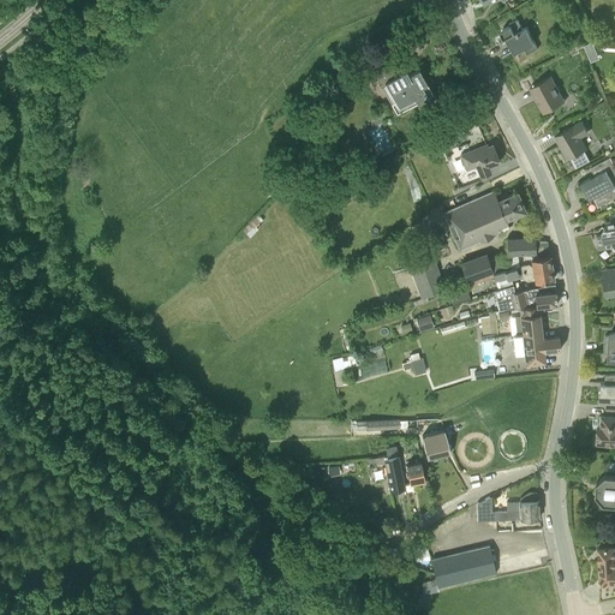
[(523,29),(518,19),(509,23),(511,25),(501,30),(505,37),(507,36),(515,53),(524,48),(527,54),(538,48),(527,27),(523,29)]
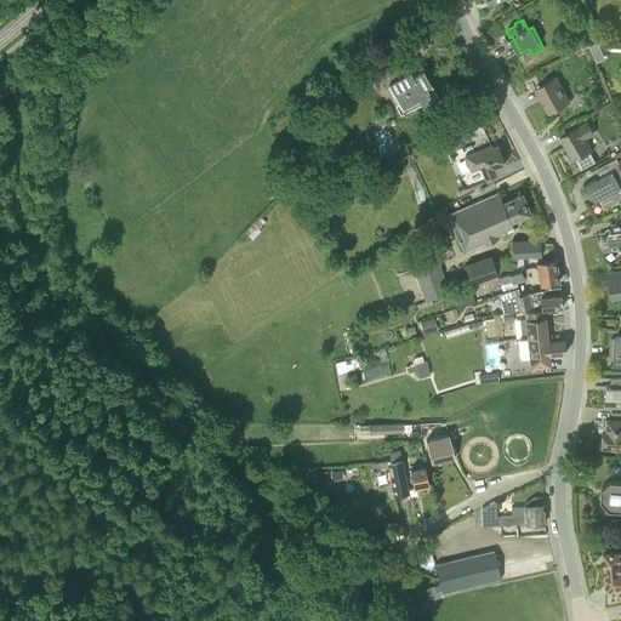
[(598,52),(600,46),(599,40),(588,44),(592,55),(598,52)]
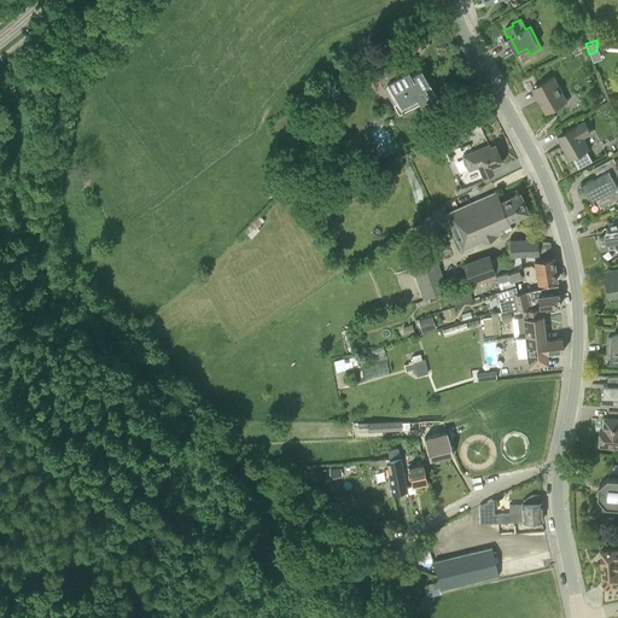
[(410,74),(402,58),(375,73),(383,86),(386,83),(400,108),(417,98),(421,108),(438,99),(424,74),(421,68),(410,74)]
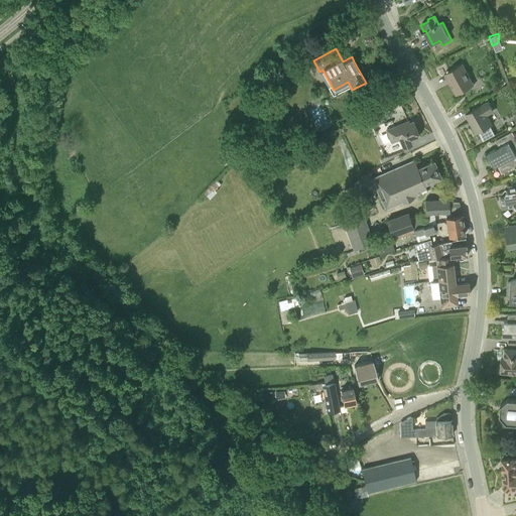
[(450,83),(457,95),(474,85),(463,63),(445,73),(450,83)]
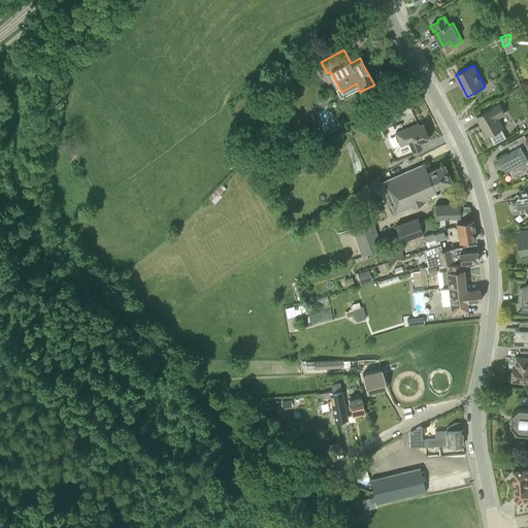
[(490,135),(494,143),(505,137),(501,129),(503,128),(493,107),(476,117),(488,136),(490,135)]
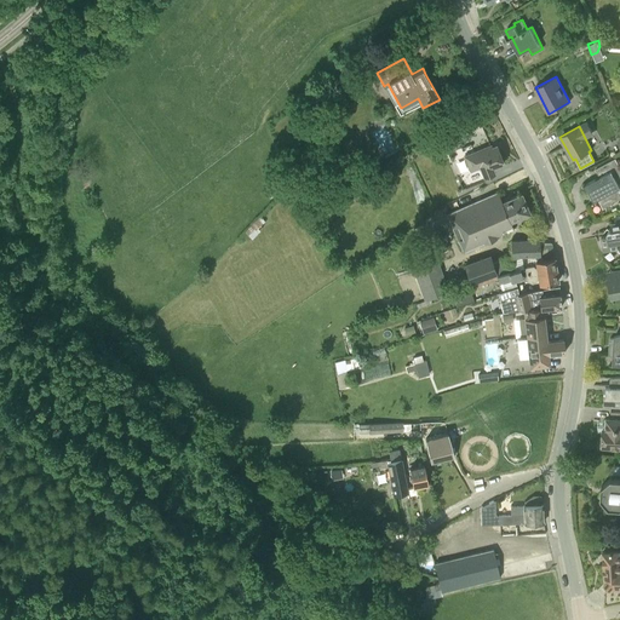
[(465,128),(452,135),(455,143),(469,137),(465,128)]
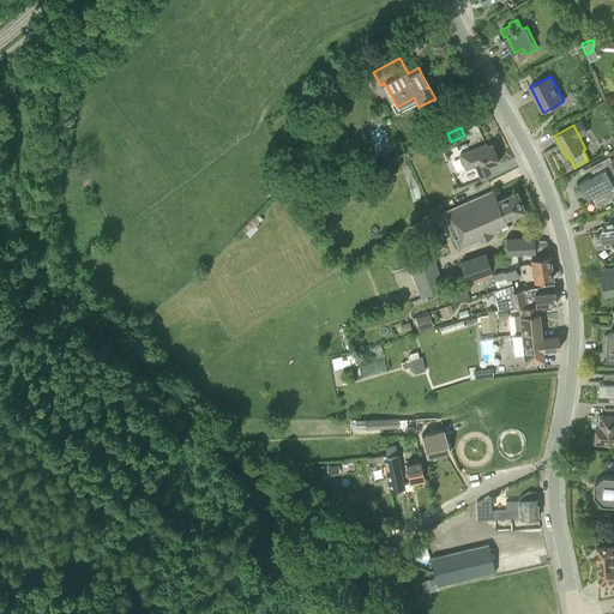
[(405,152),(409,158),(417,155),(426,150),(422,144),(414,149),(405,152)]
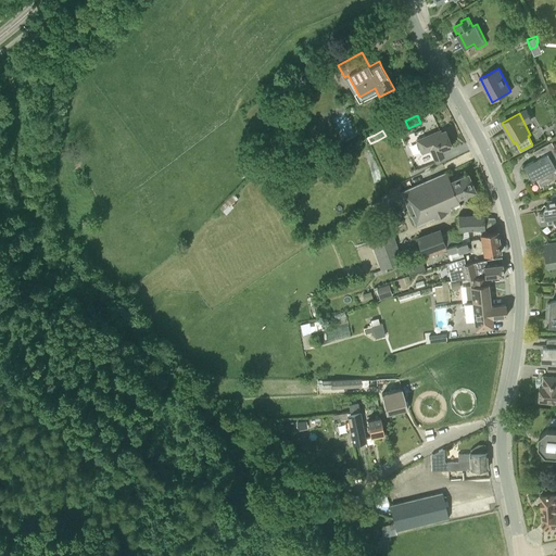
[(441,131),(440,130),(416,140),(422,153),(431,150),(434,159),(443,154),(442,150),(452,146),(445,130),(441,131)]
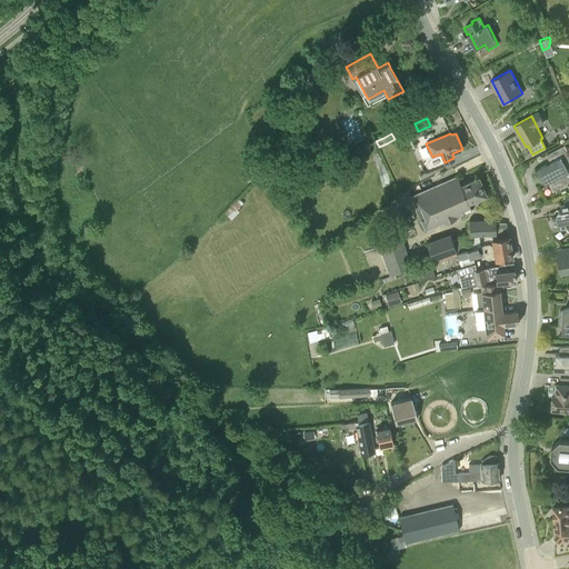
[(546,185),(549,182),(553,190),(568,182),(563,175),(568,171),(566,163),(568,161),(568,152),(565,146),(560,148),(547,156),(550,162),(538,169),(546,185)]
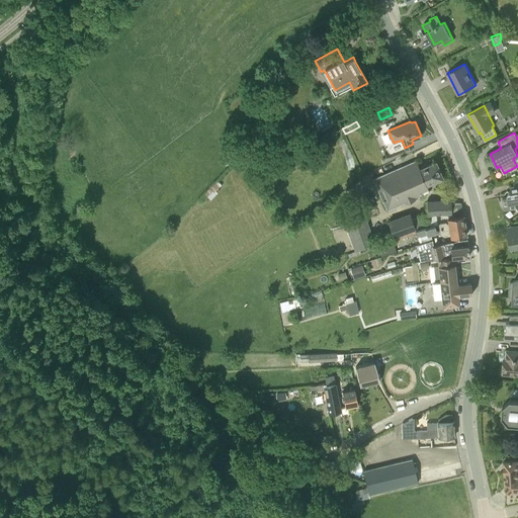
[(420,168),(417,161),(375,178),(387,208),(430,191),(427,184),(442,177),(436,161),(420,168)]
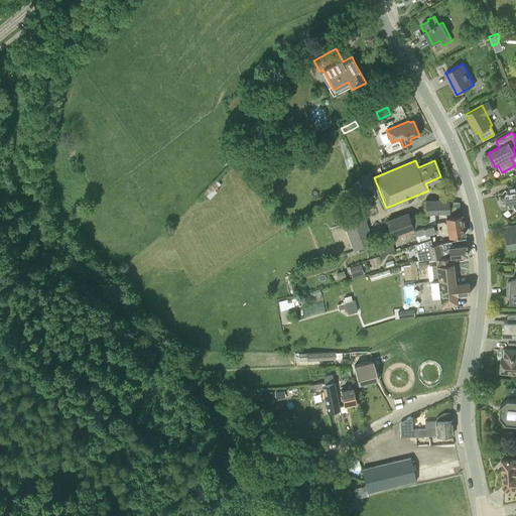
[(515,184),(508,186),(509,191),(507,191),(506,194),(506,196),(501,197),(503,209),(515,207),(515,184)]
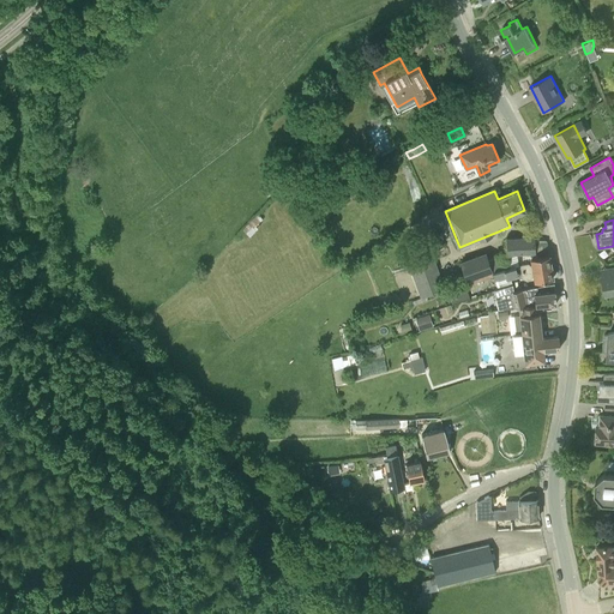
[(510,252),(530,252),(535,252),(535,240),(535,239),(509,239),(510,252)]
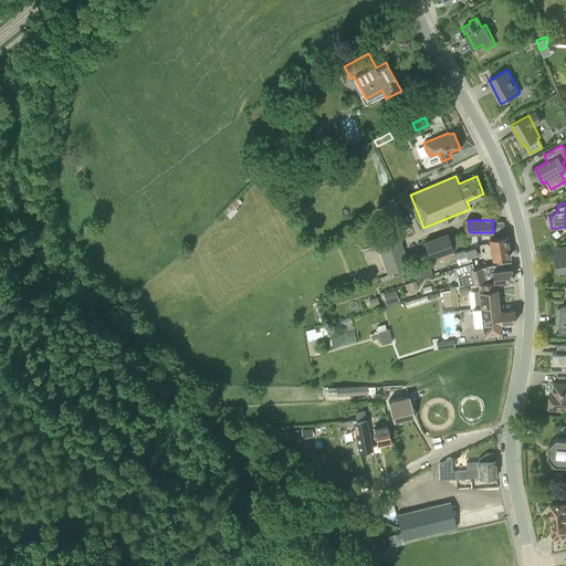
[(493,232),(489,232),(490,243),(488,243),(488,242),(478,243),(475,244),(478,250),(509,245),(506,234),(503,221),(493,221),(493,232)]
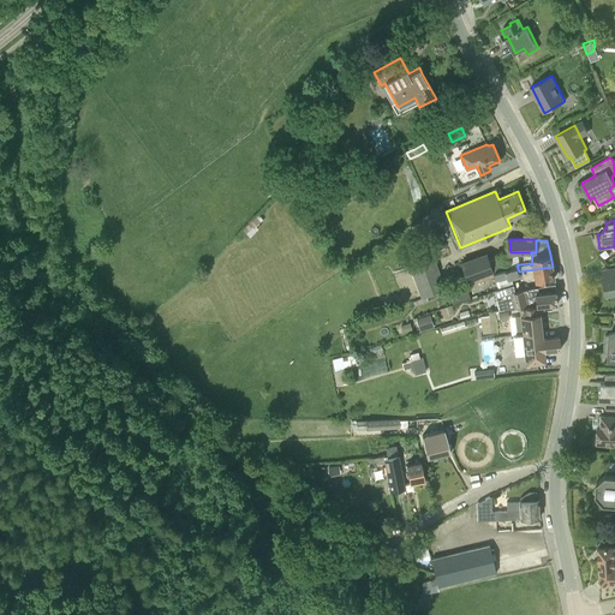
[(488,254),(461,263),(466,280),(493,270),(488,254)]
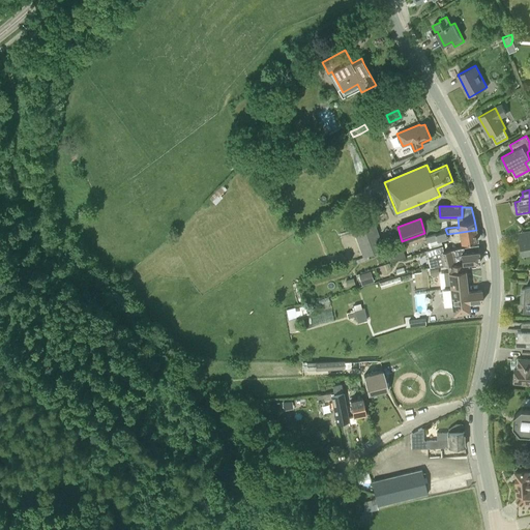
[(433,233),(408,240),(409,244),(425,238),(427,241),(437,239),(437,241),(448,237),(448,239),(451,239),(452,240),(458,239),(458,238),(461,237),(462,243),(477,240),(476,230),(447,234),(445,229),(433,233)]
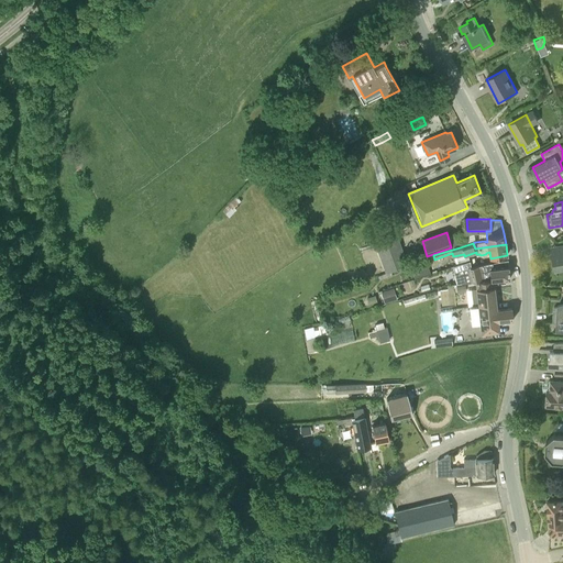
[(555,269),(562,268),(562,252),(553,254),(555,269)]
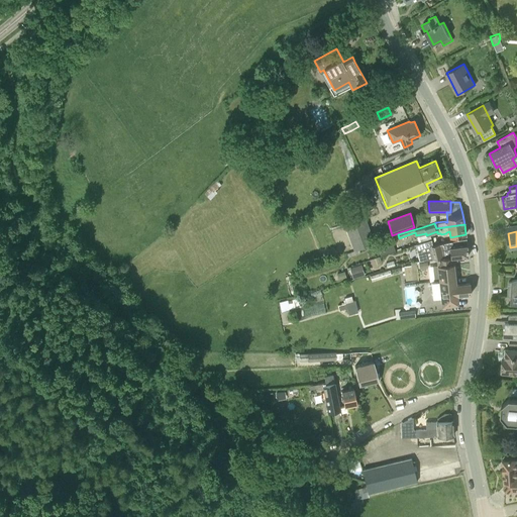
[(371,234),(363,237),(366,245),(374,242),(371,234)]
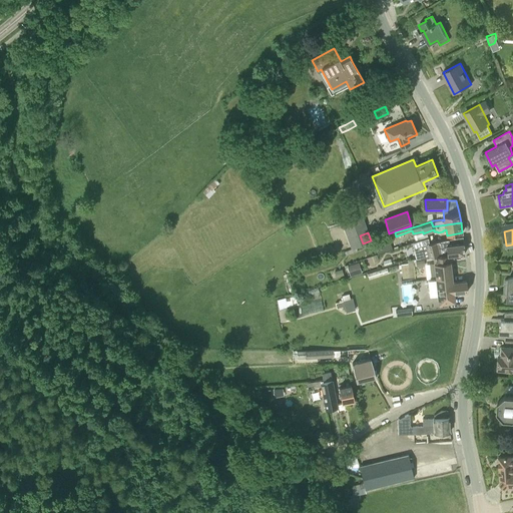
[(424,258),(434,257),(450,255),(465,253),(464,242),(449,244),(449,238),(443,239),(430,241),(430,236),(417,240),(419,248),(422,248),(424,258)]
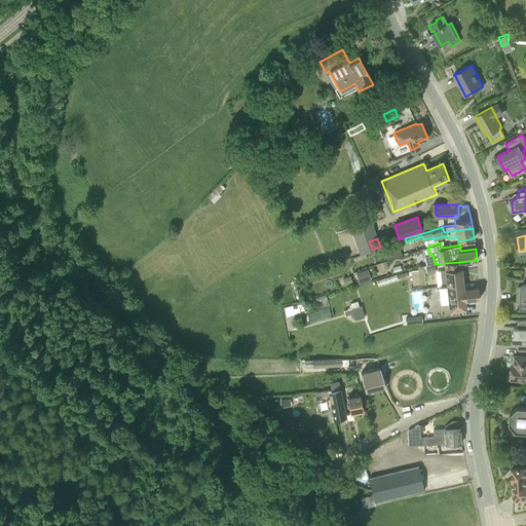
[(387,260),(402,255),(400,249),(385,254),(387,260)]
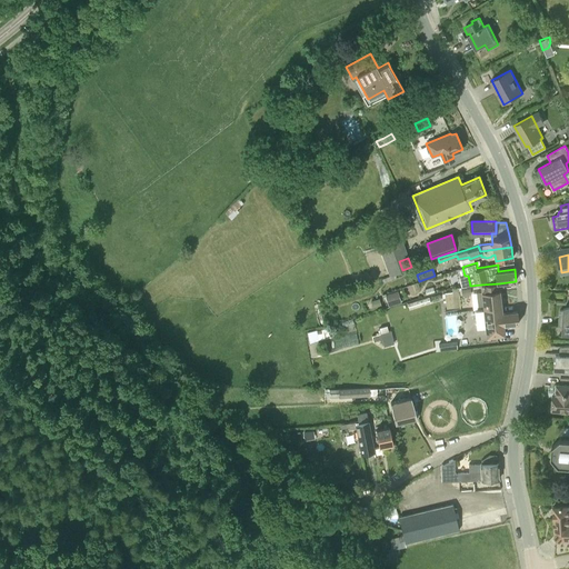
[(383,282),(397,278),(395,273),(382,278),(383,282)]
